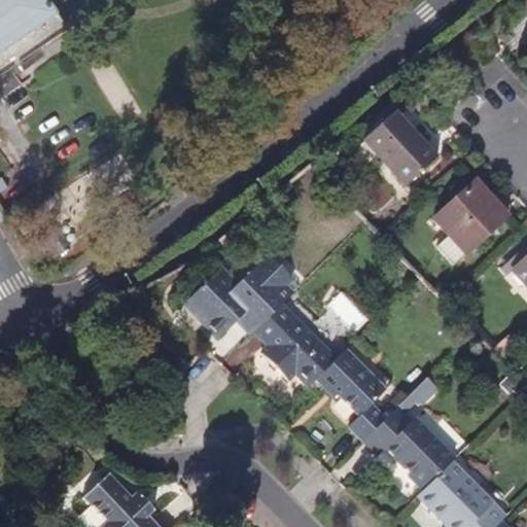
[(0,0),(0,73),(67,27),(55,9),(48,0),(0,0)]
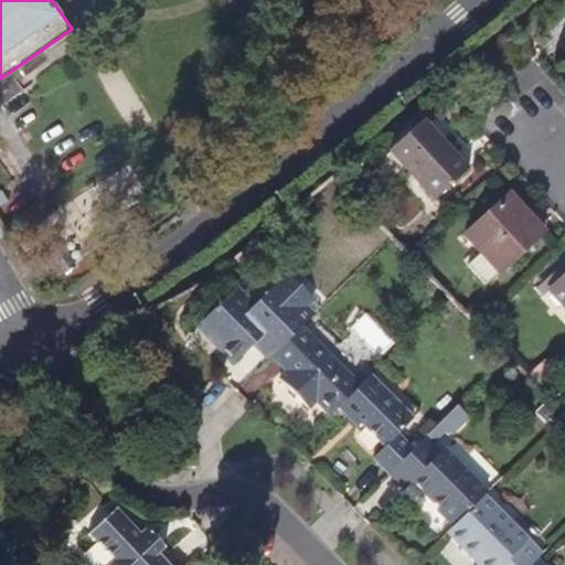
[(433,198),(466,168),(424,121),(392,151),(433,198)]
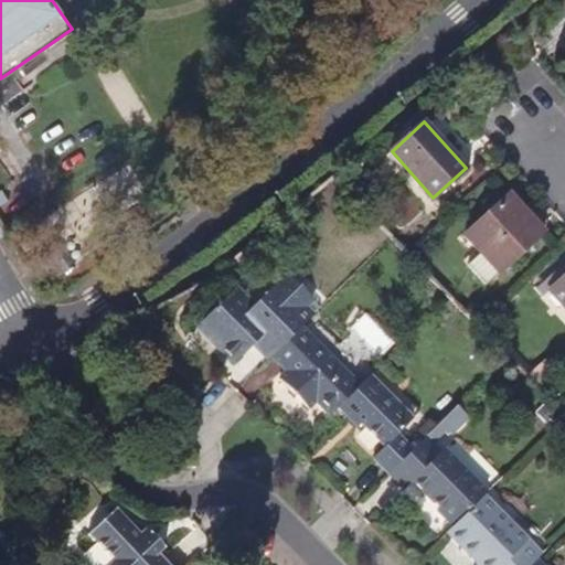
[(487,284),(542,232),(509,195),(465,235),(483,256),(470,267),(487,284)]
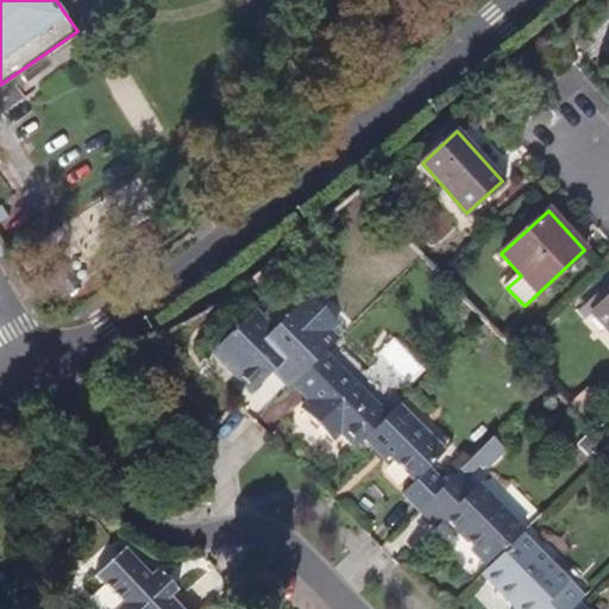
[(56,302),(74,292),(62,271),(43,282),(56,302)]
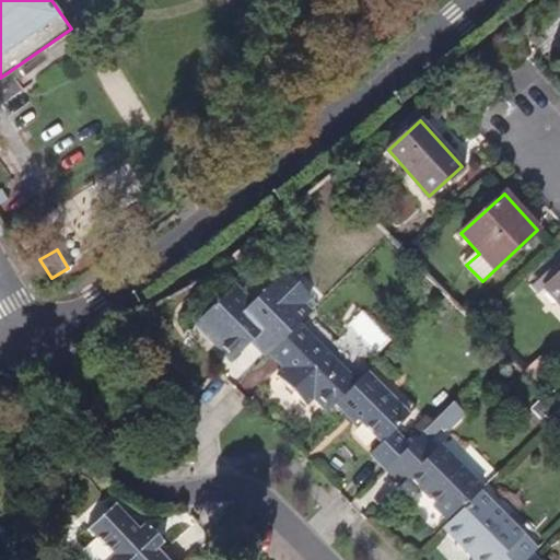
[(559,259),(545,273),(552,281),(559,273),(559,259)]
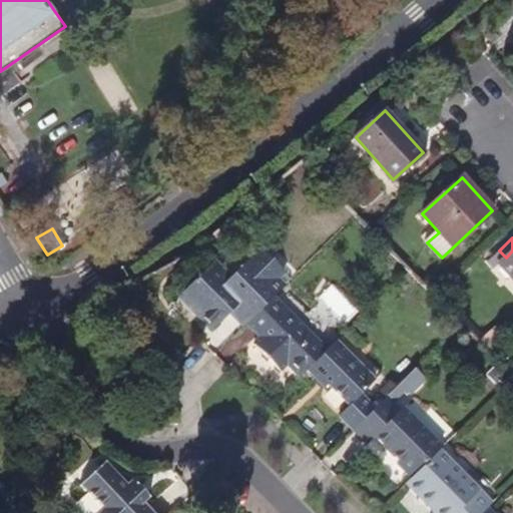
[(245,327),(248,323),(275,298),(285,288),(278,281),(285,274),(262,249),(230,279),(214,263),(180,297),(213,329),(231,312),(245,327)]
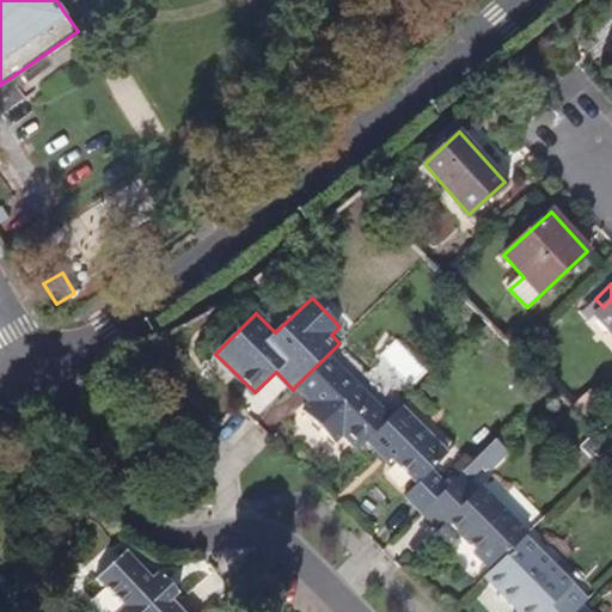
[(611,299),(604,307),(595,299),(580,313),(587,322),(595,314),(611,331),(611,299)]
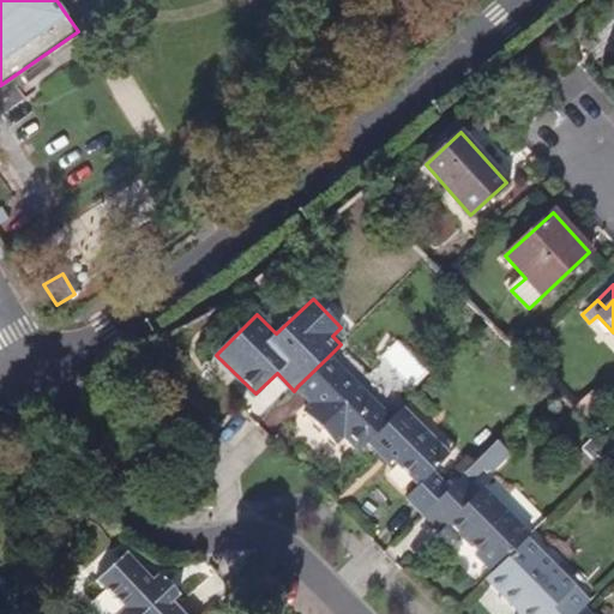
[(345,437),(361,451),(369,443),(392,420),(329,356),(298,386),(314,404),(325,416),(318,423),(337,444),(345,437)]
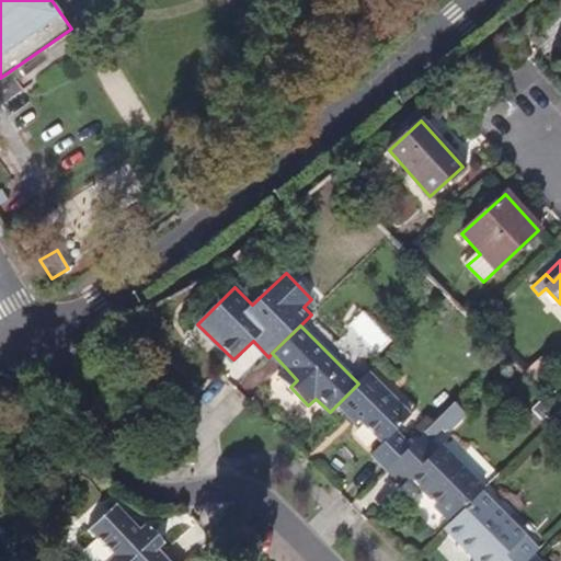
[(538,385),(548,376),(554,369),(542,357),(526,373),(538,385)]
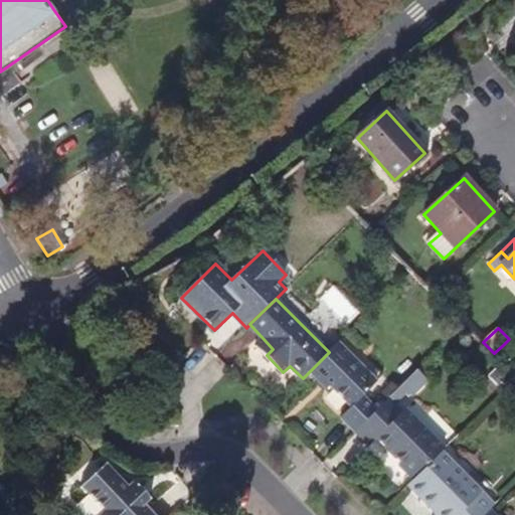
[(344,338),(338,343),(377,382),(382,377),(344,338)]
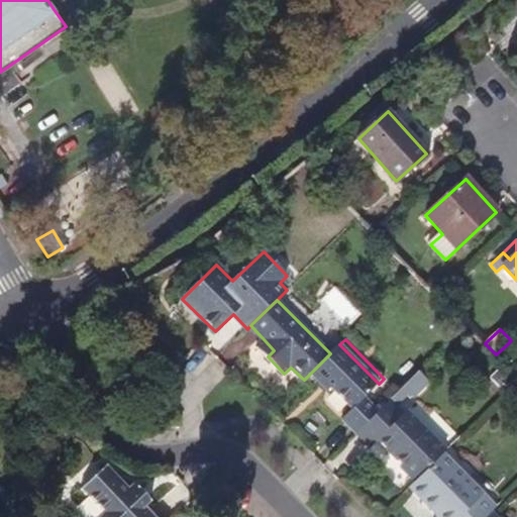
[(257,347),(268,356),(274,350),(265,340),(257,347)]
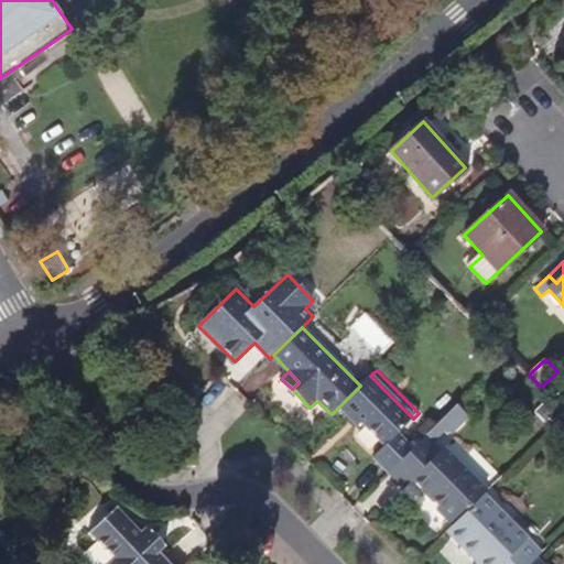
[(33,376),(28,379),(39,397),(50,390),(43,379),(33,376)]
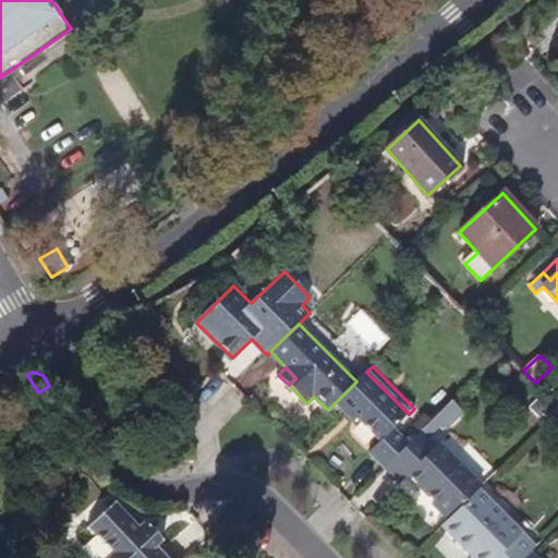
[(409,414),(366,372),(356,381),(336,402),(354,422),(359,419),(380,441),(370,452),(385,468),(409,445),(393,429),(409,414)]
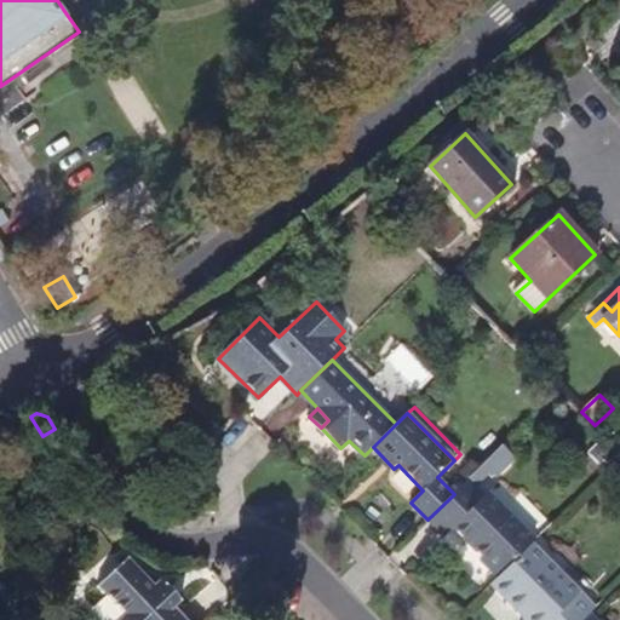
[(606,415),(595,425),(607,437),(618,428),(606,415)]
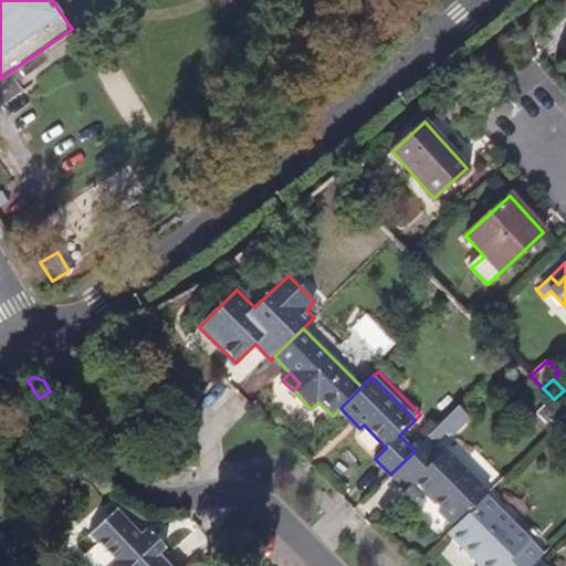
[(459,408),(440,426),(448,432),(451,437),(469,419),(459,408)]
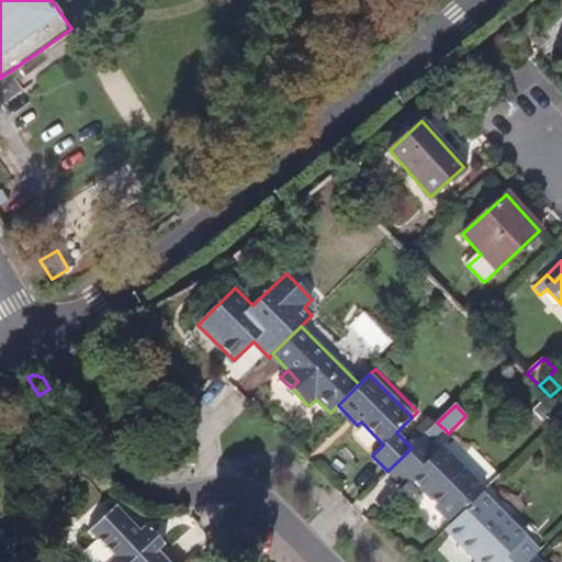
[(430,442),(445,429),(437,423),(424,436),(430,442)]
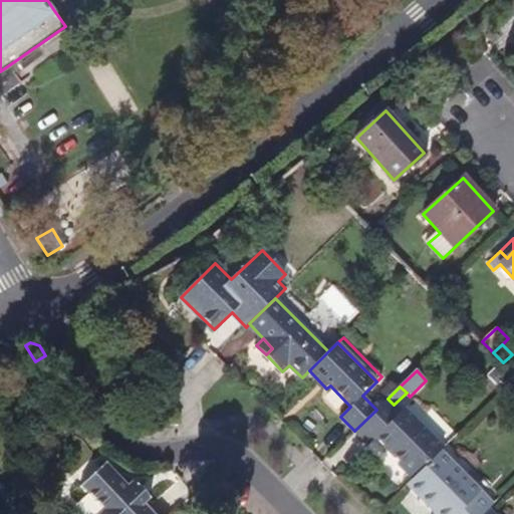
[(402,413),(394,405),(388,399),(376,410),(354,431),(368,445),(375,439),(401,464),(399,466),(413,480),(441,452),(443,450),(405,410),(402,413)]
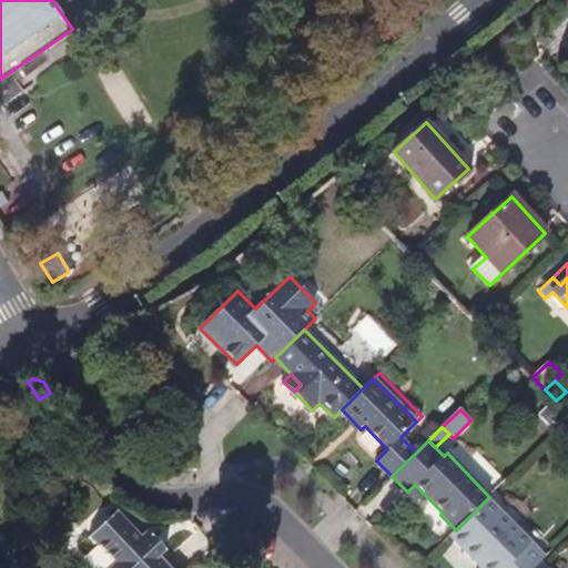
[(536,567),(541,564),(545,560),(487,499),(456,530),(450,536),(483,567),(536,567)]
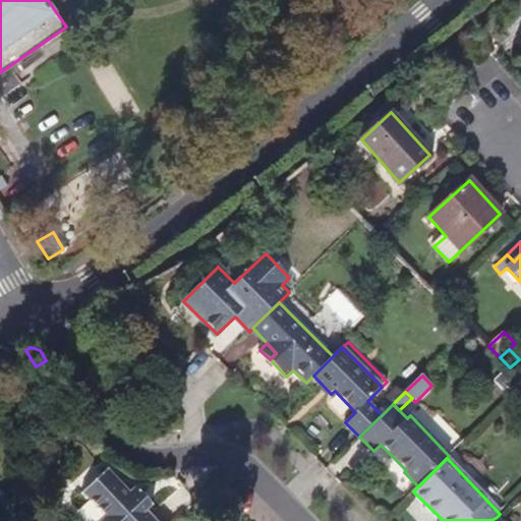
[(110,471),(83,495),(89,500),(107,520),(105,520),(156,520),(147,510),(152,506),(135,488),(130,494),(110,471)]
